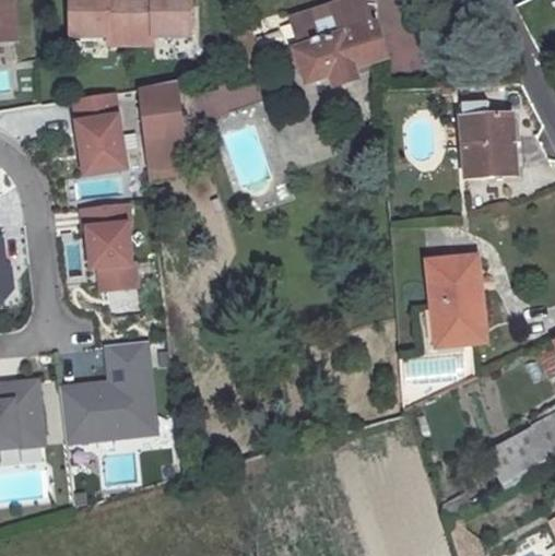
[(0,0),(0,38),(9,37),(3,0),(0,0)]
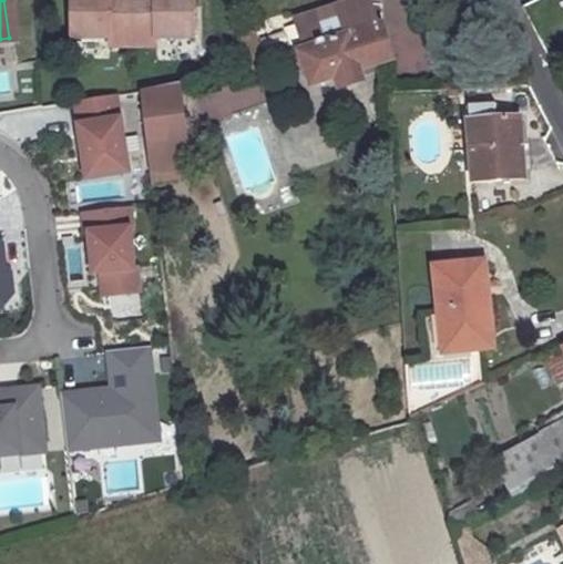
[(105,44),(129,44),(128,0),(105,0),(67,0),(67,37),(105,37),(105,44)]
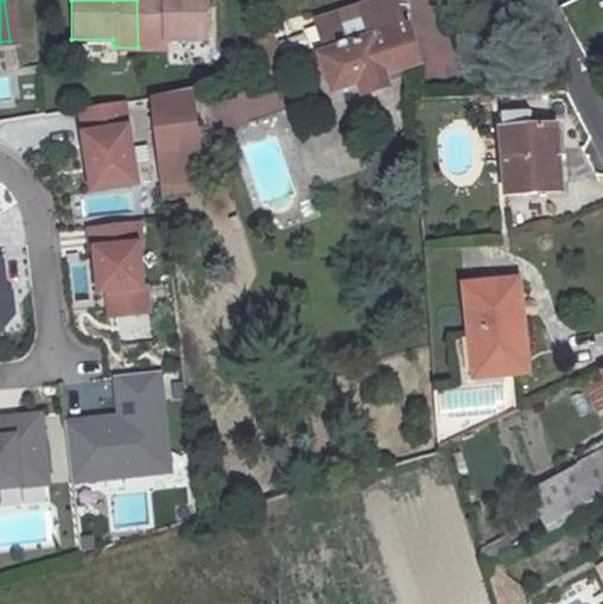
[(160,0),(137,0),(138,48),(163,48),(163,39),(203,38),(202,0),(160,0)]
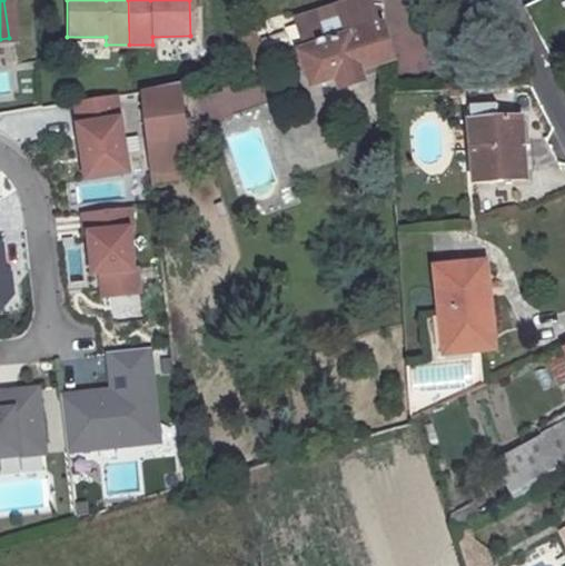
[(342,0),(293,17),(303,47),(295,49),(307,83),(333,75),(337,85),(358,77),(355,67),(386,57),(366,0),(342,0)]
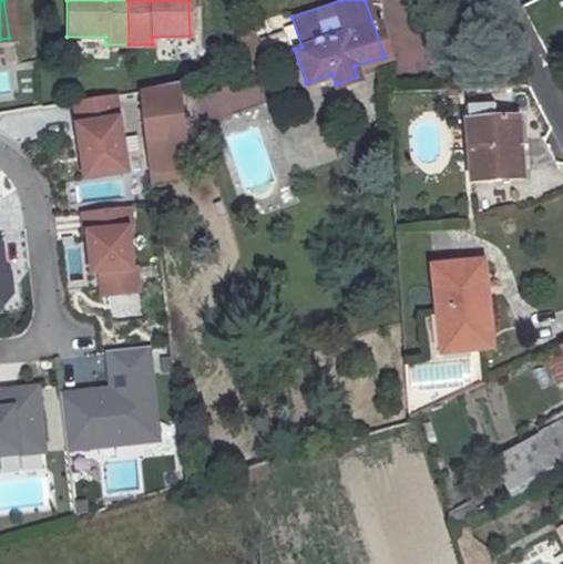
[(9,38),(0,39),(0,61),(11,60),(9,38)]
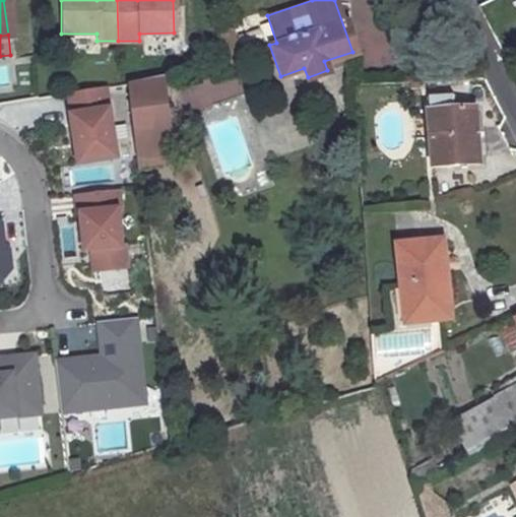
[(179,113),(234,90),(223,65),(169,86),(179,113)]
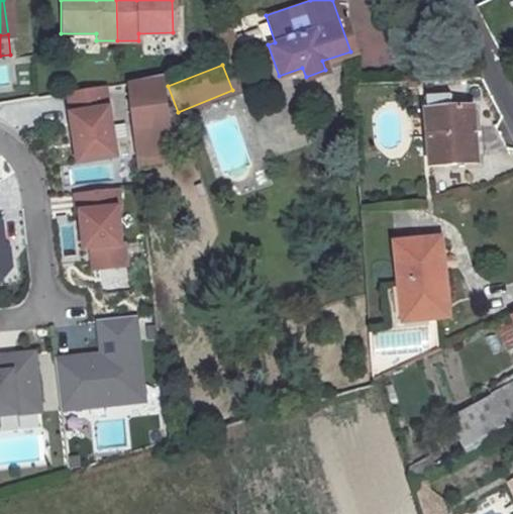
[(159,74),(124,80),(130,127),(164,122),(159,74)]
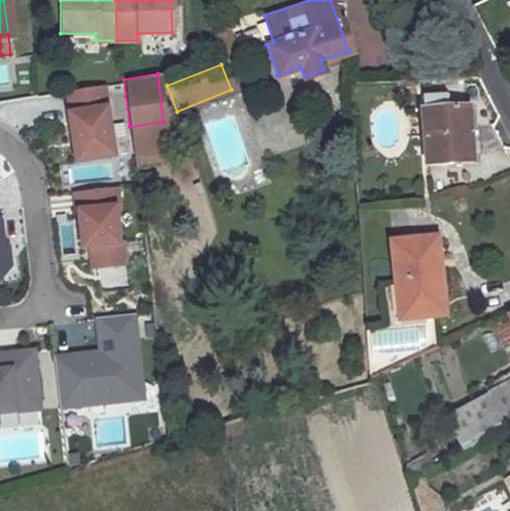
[(442,93),(419,94),(420,107),(443,105),(442,93)]
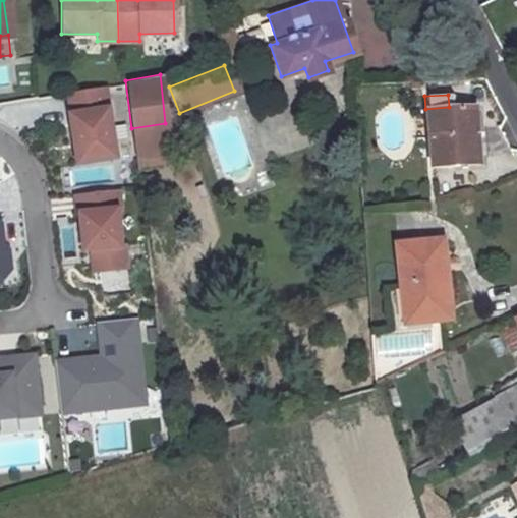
[(449,107),(425,109),(431,165),(478,161),(472,105),(449,107)]
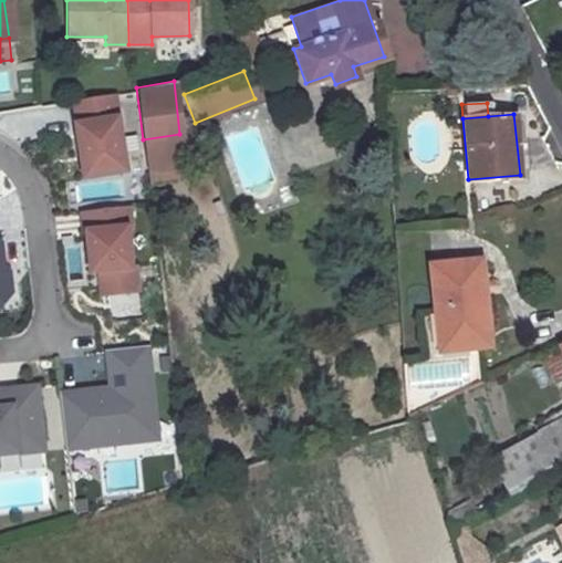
[(120,116),(73,123),(81,184),(116,179),(127,177),(120,116)]
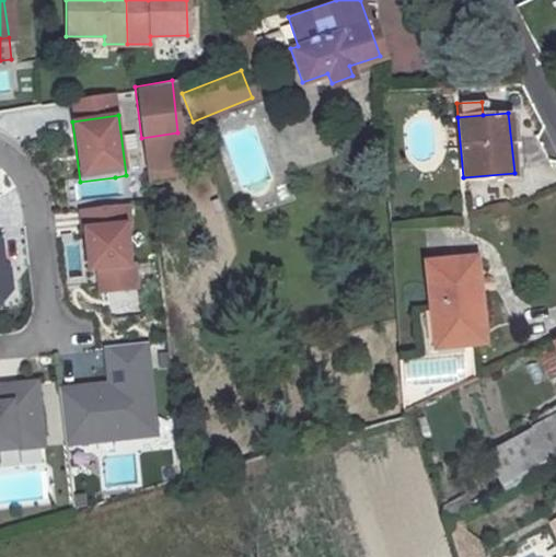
[(177,132),(141,138),(143,165),(180,161),(177,132)]
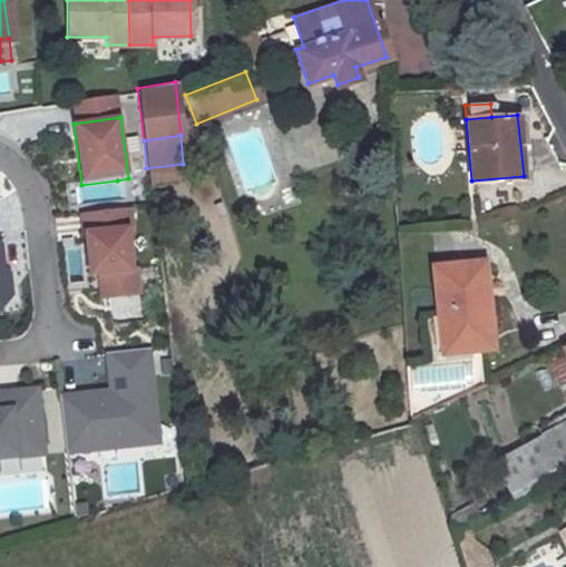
[(130,206),(79,212),(89,295),(140,290),(130,206)]
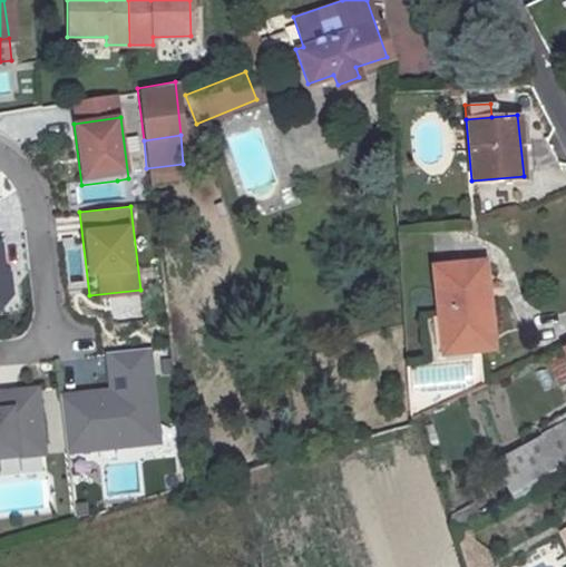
[(3,230),(0,230),(0,305),(10,292),(3,230)]
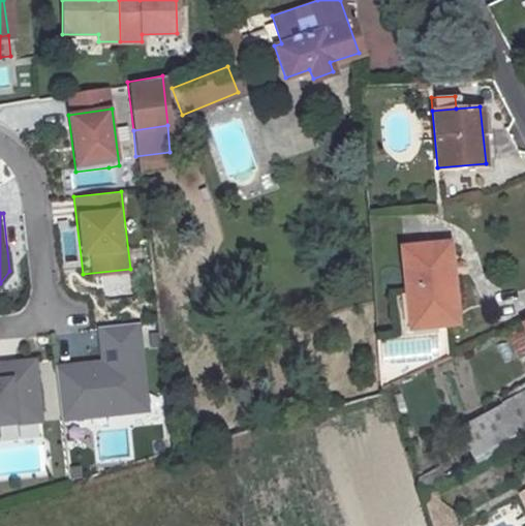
[(435,323),(433,305),(454,303),(446,241),(400,246),(408,327),(435,323)]
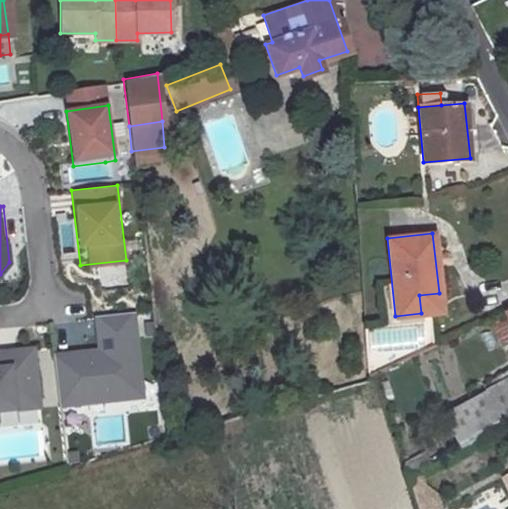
[(439,293),(419,295),(421,313),(441,310),(439,293)]
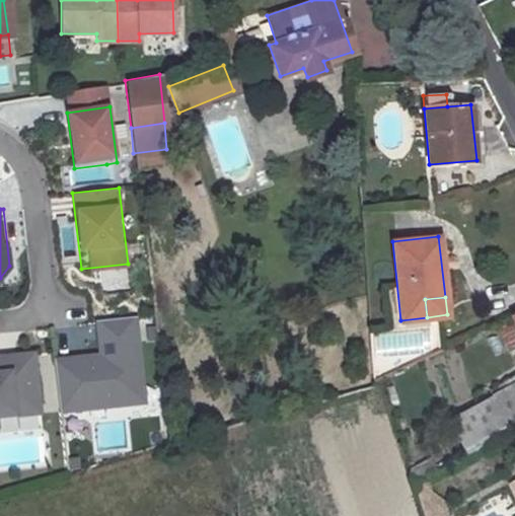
[(93,353),(53,358),(61,414),(147,401),(135,316),(89,323),(93,353)]
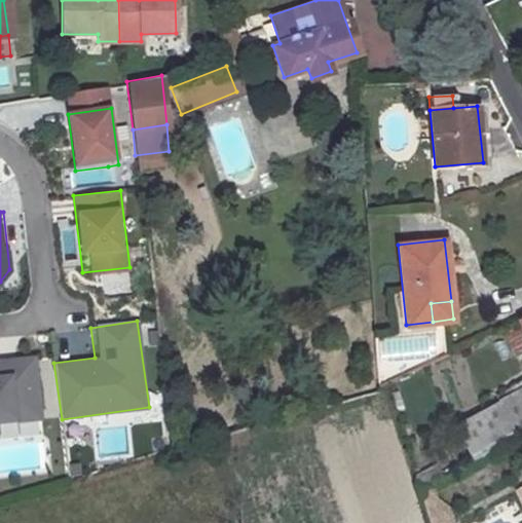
[(46,356),(0,359),(0,435),(2,435),(1,424),(51,421),(46,356)]
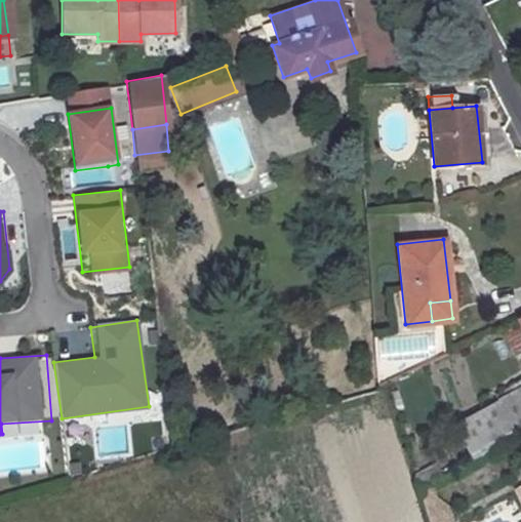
[(520,388),(452,426),(469,457),(520,428),(520,388)]
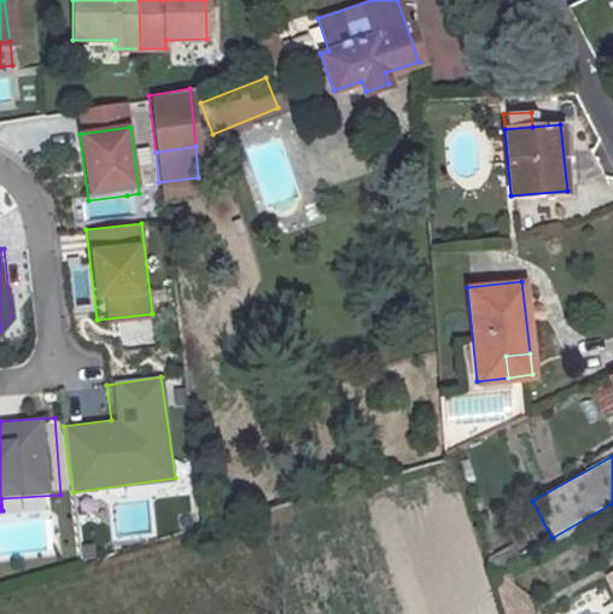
[(500,550),(484,560),(488,573),(507,562),(500,550)]
